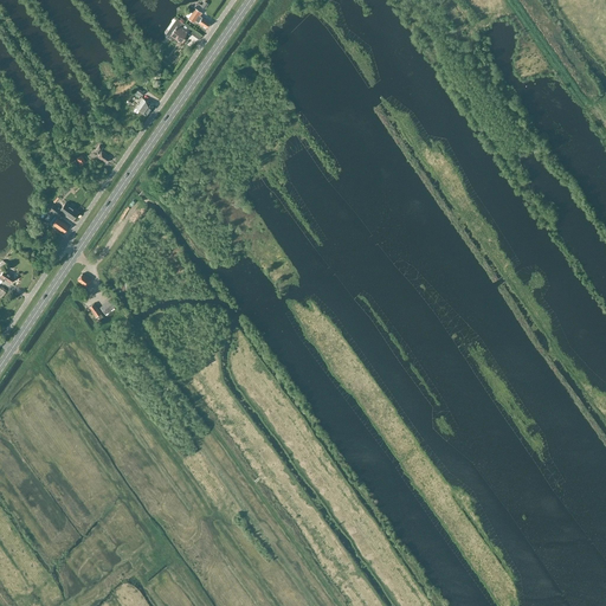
[(194,7),(189,14),(187,18),(193,23),(194,19),(199,23),(206,27),(210,23),(202,18),(198,14),(199,11),(194,7)]
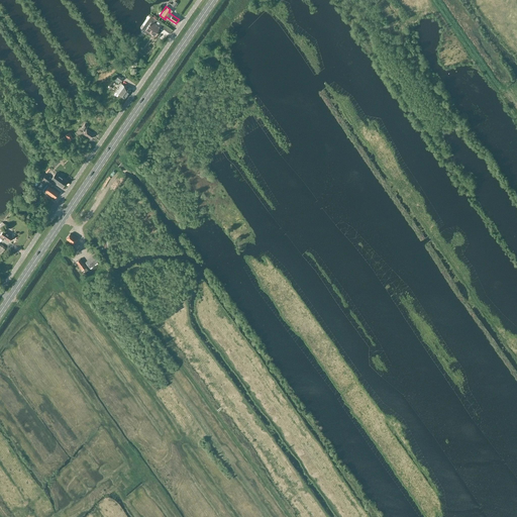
[(160,26),(159,25),(161,22),(156,19),(150,15),(141,29),(149,35),(151,33),(153,35),(160,26)]
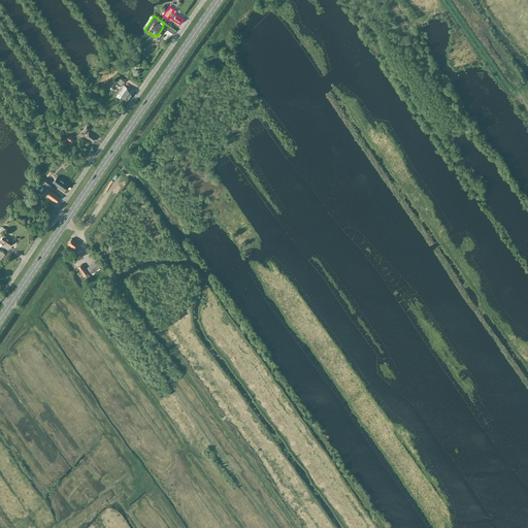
[(119,94),(127,100),(133,92),(124,86),(119,94)]
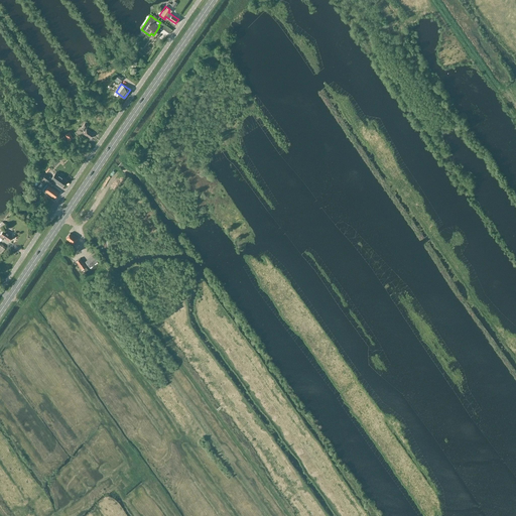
[(91,138),(94,133),(87,129),(86,129),(88,125),(85,123),(81,129),(85,131),(84,133),(91,138)]
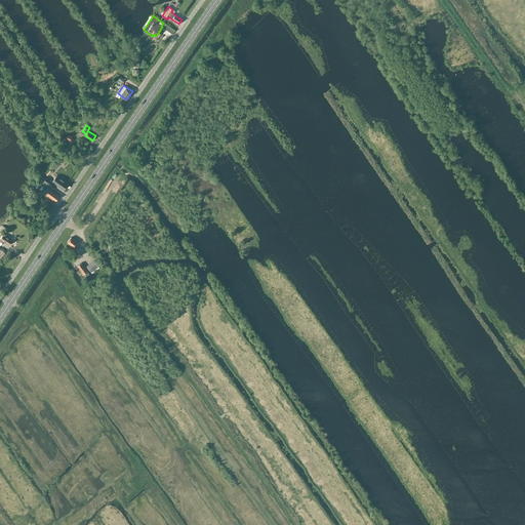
[(46,177),(44,180),(52,187),(54,184),(63,190),(68,184),(57,175),(52,182),(46,177)]
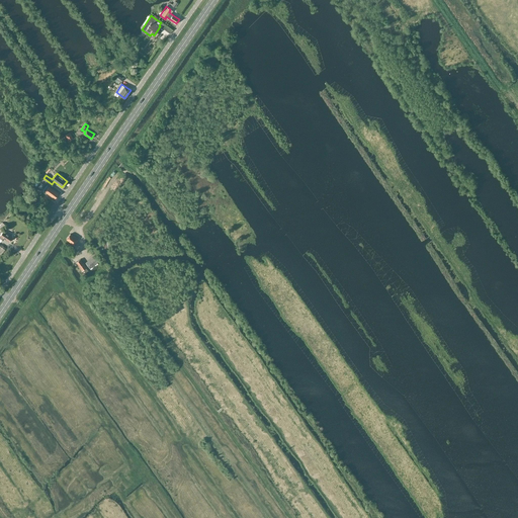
[(44,178),(44,179),(41,181),(49,186),(45,191),(55,198),(59,193),(52,188),(53,186),(51,184),(52,184),(44,178)]
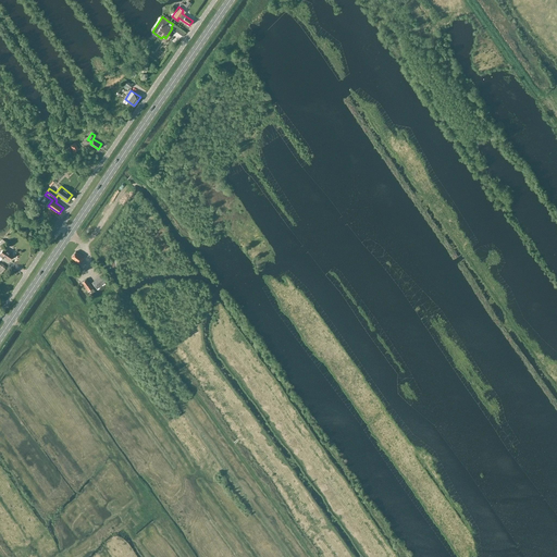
[(3,248),(0,254),(0,256),(2,258),(3,256),(10,260),(13,255),(7,250),(3,248)]
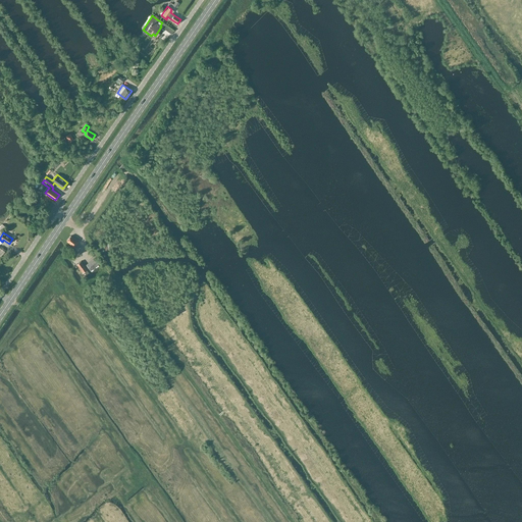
[(74,239),(70,236),(66,241),(74,247),(79,242),(74,238),(74,239)]
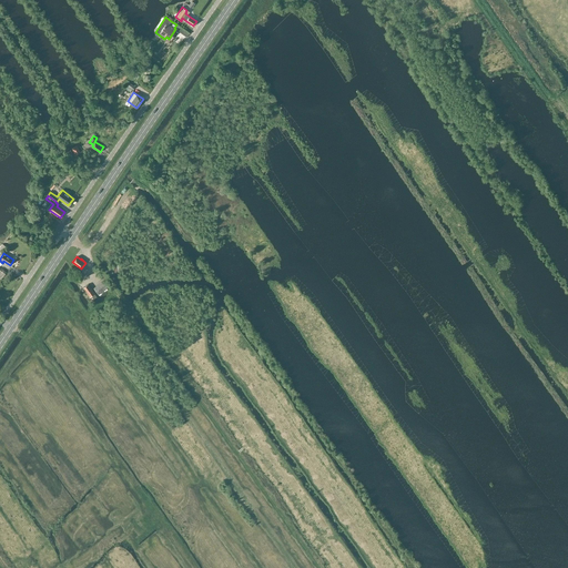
[(93,287),(98,295),(108,287),(103,281),(93,287)]
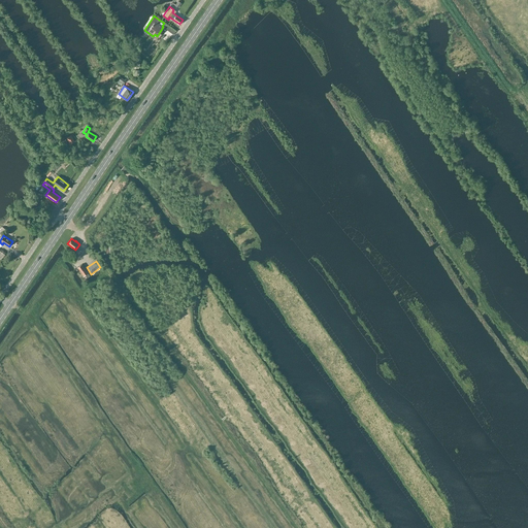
[(88,272),(81,264),(77,267),(84,275),(88,272)]
